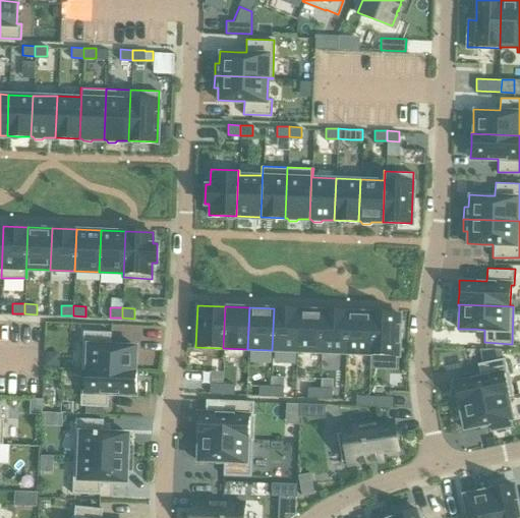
[(298,309),(274,308),(272,350),(296,350),(298,309)]
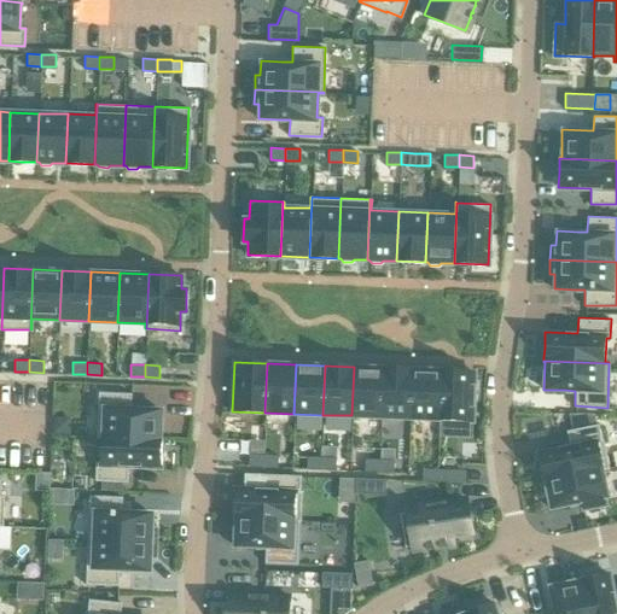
[(383,368),(354,367),(351,415),(380,416),(383,368)]
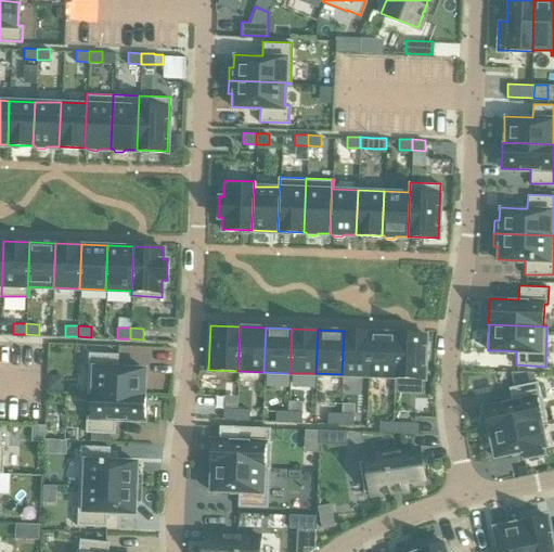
[(342,374),(368,375),(370,332),(344,331),(342,374)]
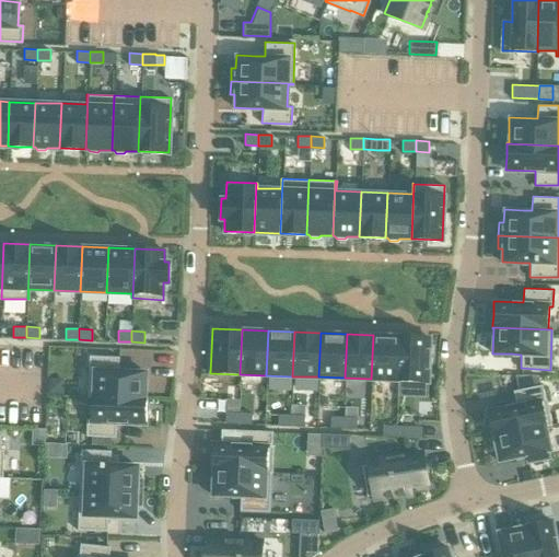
[(371,379),(397,380),(399,336),(373,335),(371,379)]
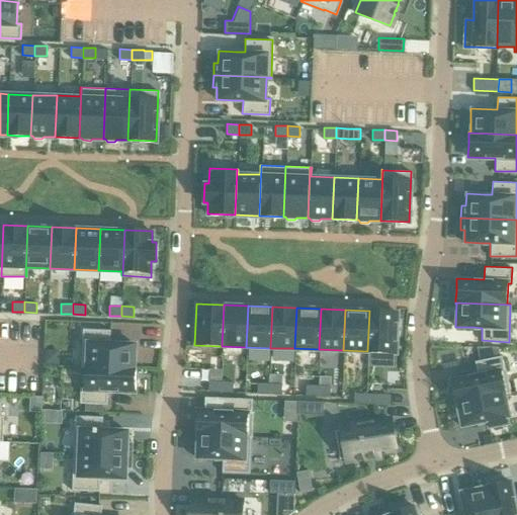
[(367,351),(396,352),(397,312),(369,311),(367,351)]
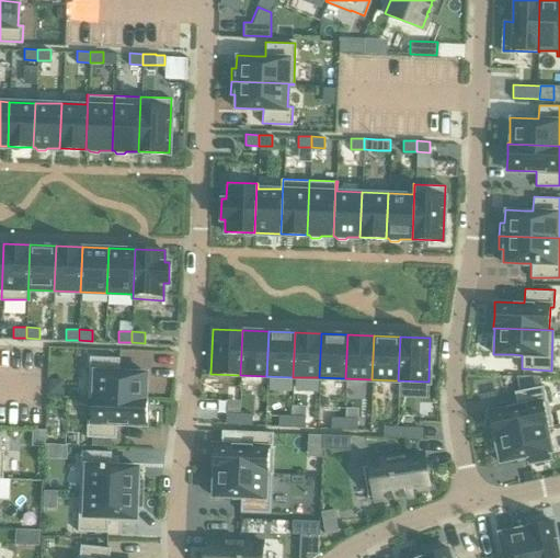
[(146,397),(146,372),(127,371),(118,371),(118,368),(118,356),(89,355),(88,396),(147,398),(147,397),(146,397)]
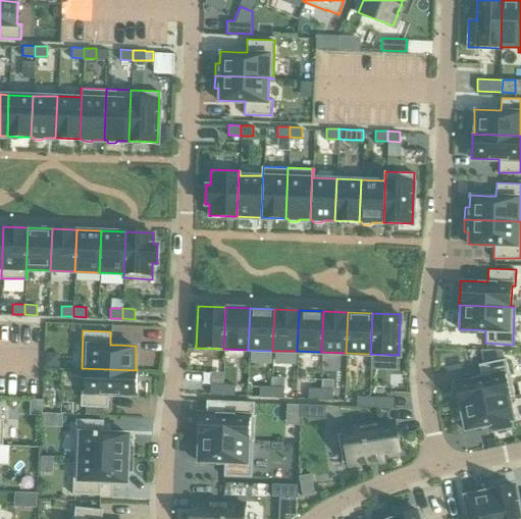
[(480,376),(454,381),(456,395),(458,403),(459,406),(514,395),(509,370),(508,370),(505,358),(503,358),(501,349),(478,349),(481,363),(478,363),(480,376)]
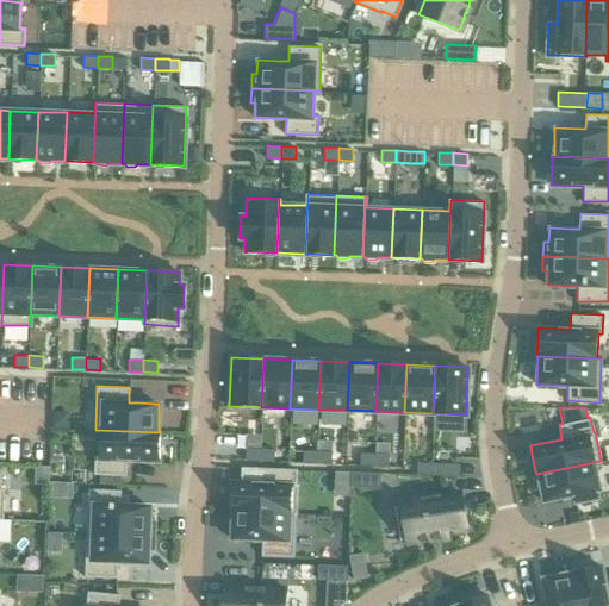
[(93,474),(125,475),(126,460),(159,461),(159,447),(160,436),(160,432),(95,430),(95,431),(99,431),(98,455),(94,455),(93,474)]
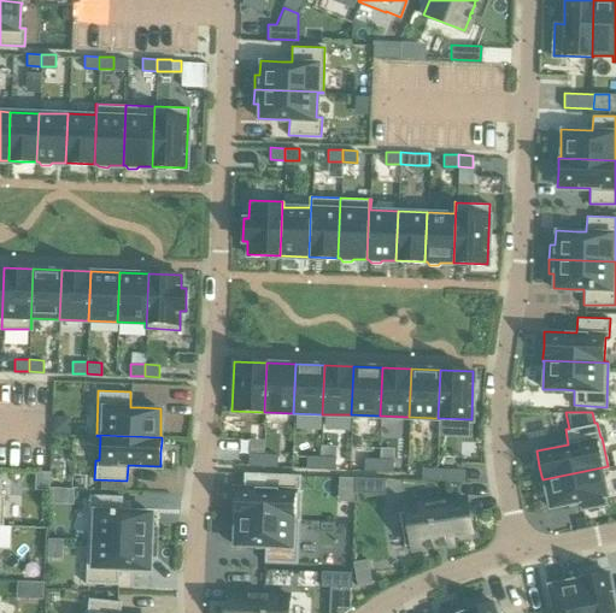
[(263,453),(248,453),(248,465),(263,465),(263,453)]
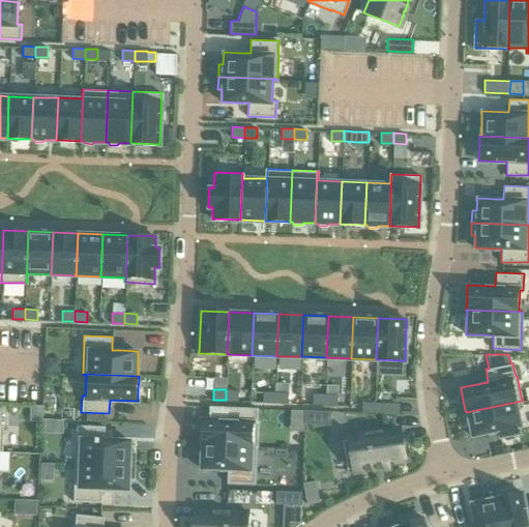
[(226,389),(226,400),(238,401),(238,390),(226,389)]
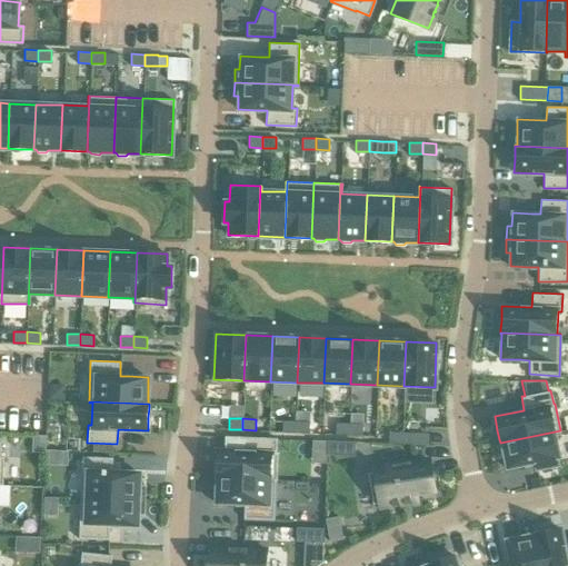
[(296,432),(296,420),(282,420),(282,432),(296,432)]
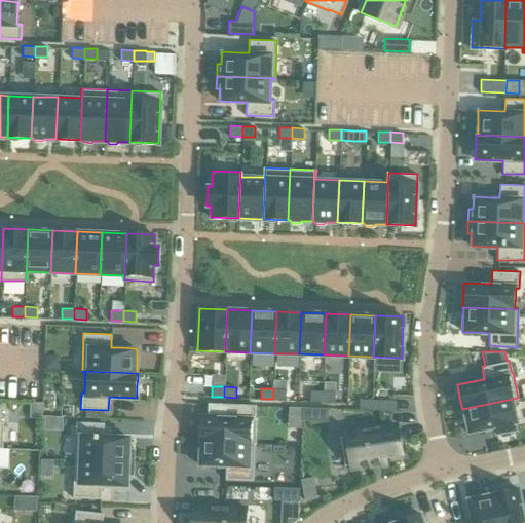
[(273,399),(286,400),(286,389),(273,388),(273,399)]
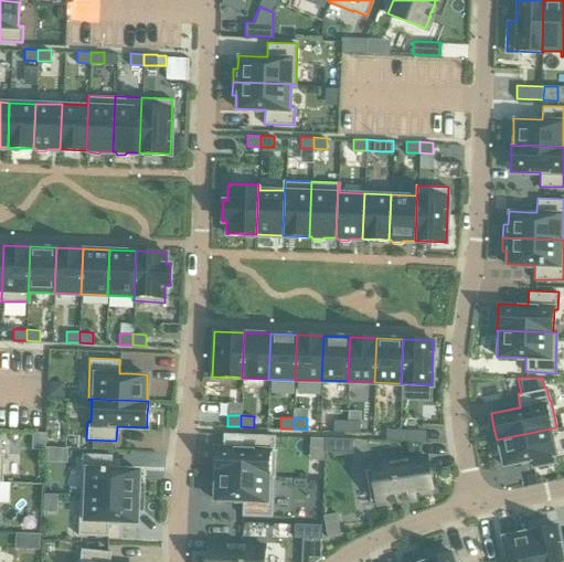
[(332,431),(347,431),(347,420),(333,420),(332,431)]
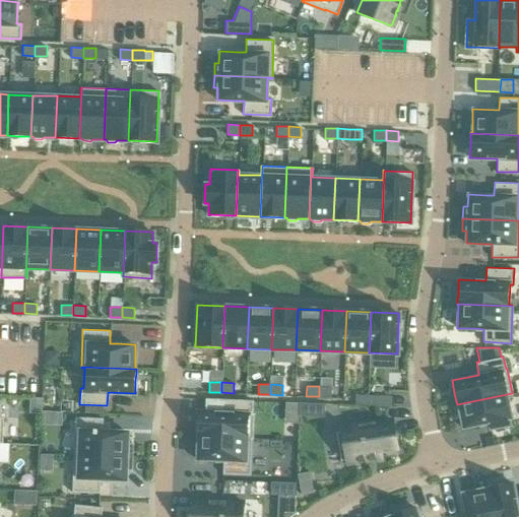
[(331,387),(319,386),(319,396),(330,397),(331,387)]
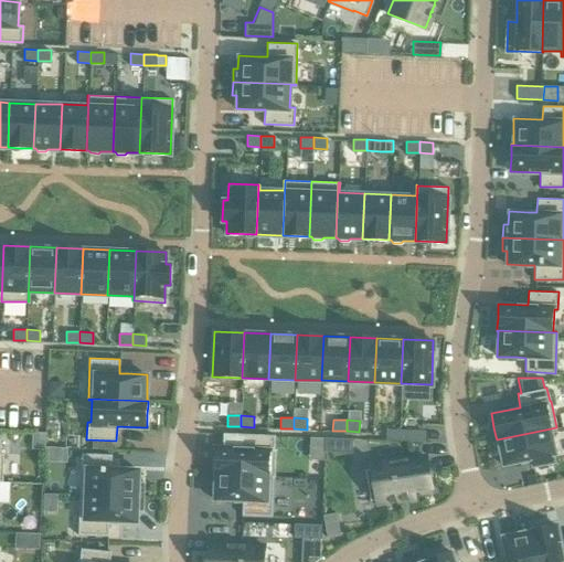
[(556,427),(497,439),(497,441),(498,441),(503,465),(520,462),(531,459),(531,462),(532,465),(553,460),(552,455),(555,454),(550,430),(556,428),(556,427)]
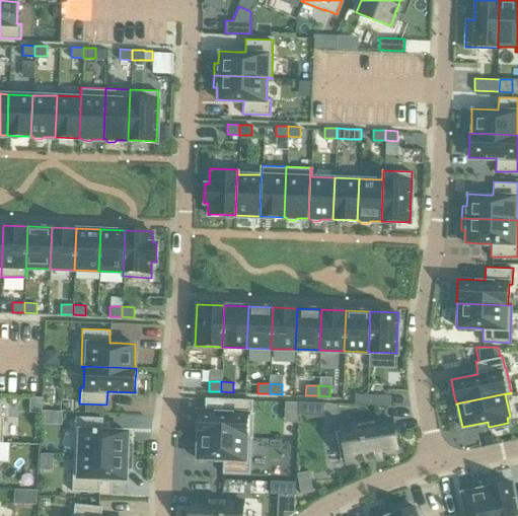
[(367,393),(355,393),(354,403),(366,403),(367,393)]
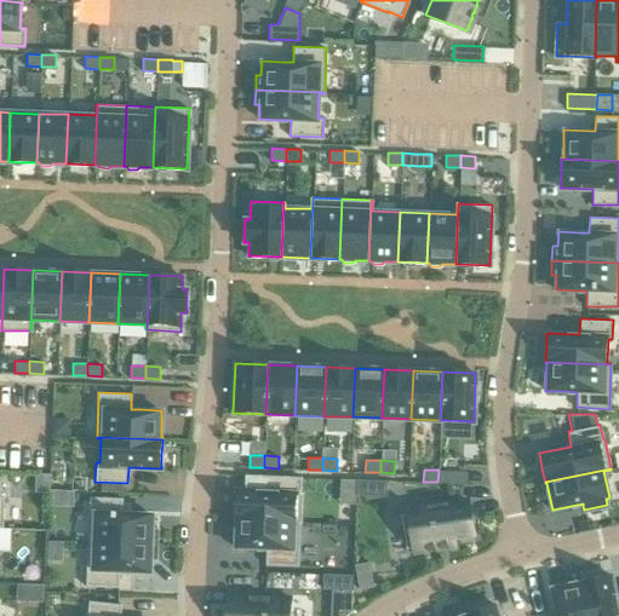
[(452,483),(453,471),(439,470),(437,482),(452,483)]
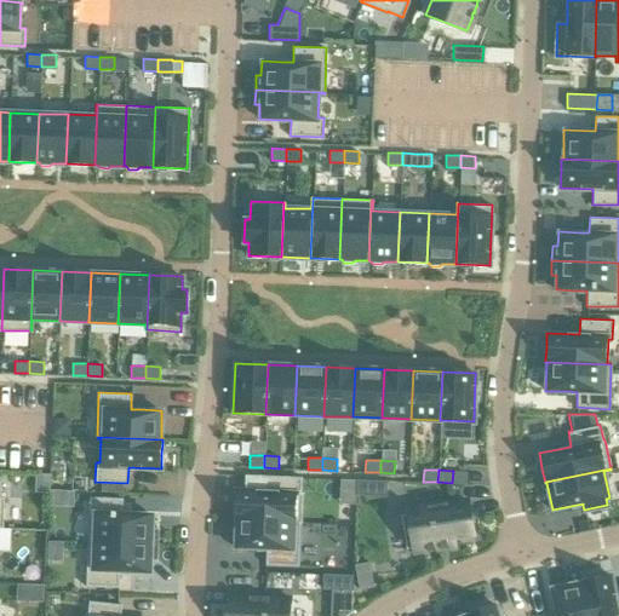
[(235,505),(234,516),(234,518),(302,520),(303,491),(301,491),(302,477),(302,476),(292,476),(269,475),(269,476),(268,490),(235,489),(235,505)]
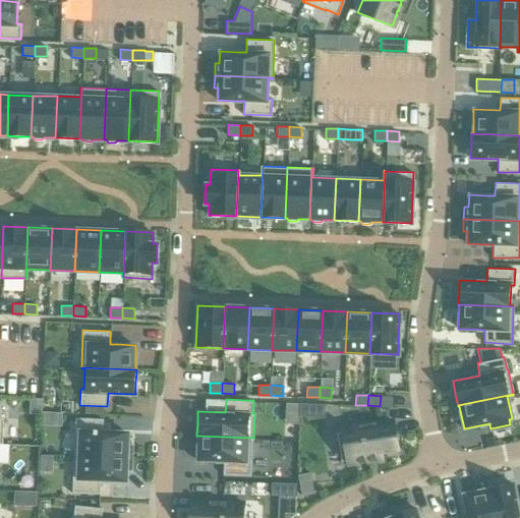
[(287,402),(287,411),(299,412),(299,402),(287,402)]
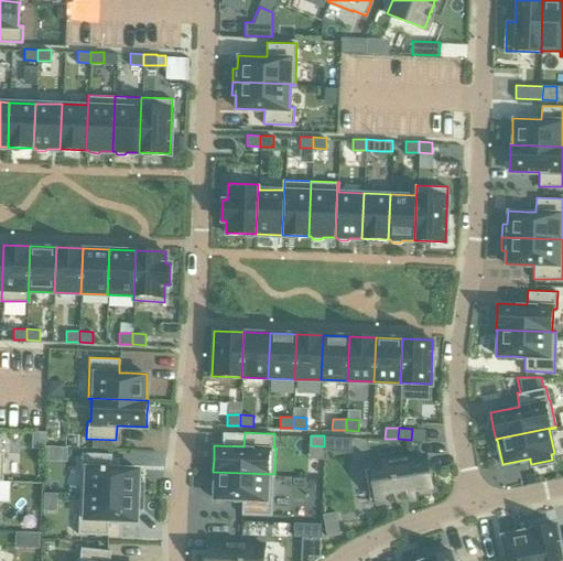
[(345,437),(324,435),(324,446),(323,450),(350,451),(352,437),(345,437)]
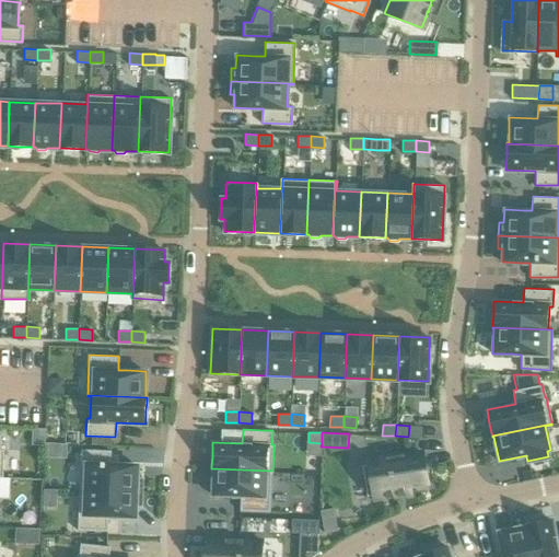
[(109,464),(109,462),(111,450),(80,449),(79,489),(141,491),(142,478),(137,478),(138,465),(119,464),(109,464)]
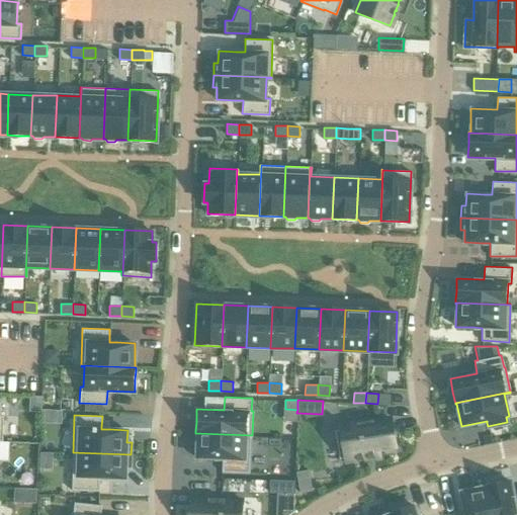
[(345,461),(356,459),(356,460),(357,459),(357,458),(361,458),(361,459),(362,459),(362,458),(367,457),(367,458),(368,458),(368,457),(372,456),(372,457),(373,457),(373,456),(378,455),(377,448),(395,446),(391,423),(390,417),(339,425),(340,429),(335,430),(340,457),(344,456),(345,461)]
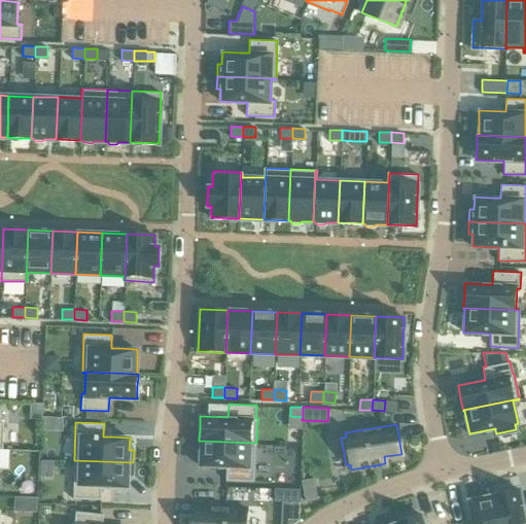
[(217,466),(225,466),(225,468),(225,480),(253,481),(254,444),(256,444),(256,443),(199,441),(199,442),(201,442),(200,465),(217,466)]
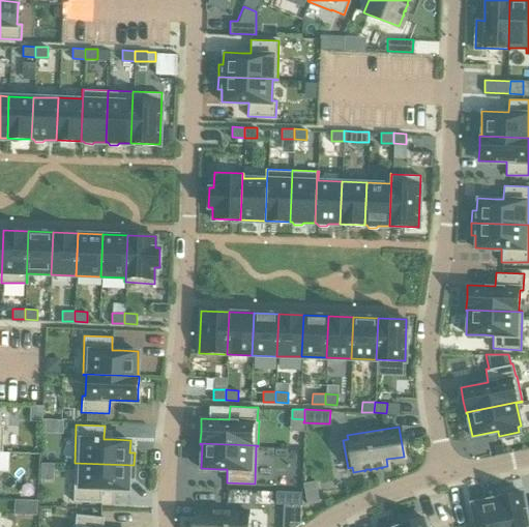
[(101,501),(101,491),(101,489),(111,489),(128,490),(128,477),(134,477),(134,465),(75,463),(72,500),(101,501)]
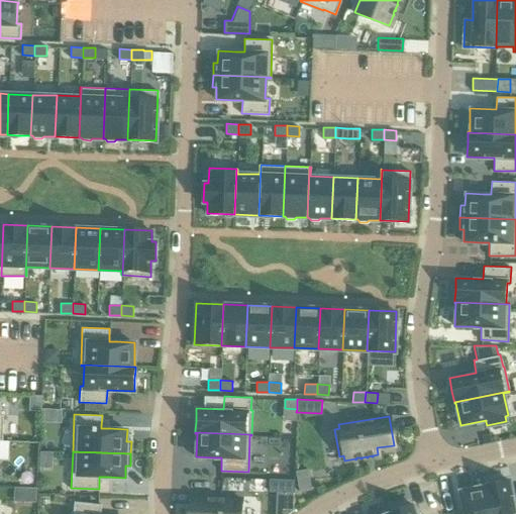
[(293,492),(294,479),(269,478),(269,491),(293,492)]
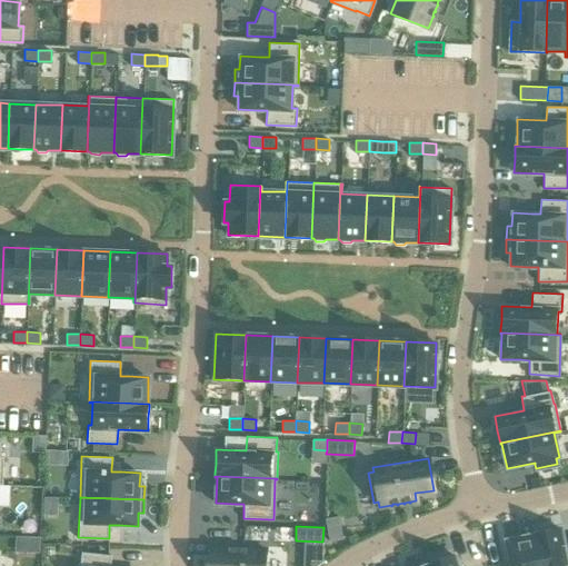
[(536,532),(532,533),(539,565),(567,565),(567,555),(566,555),(560,527),(545,530),(536,532)]
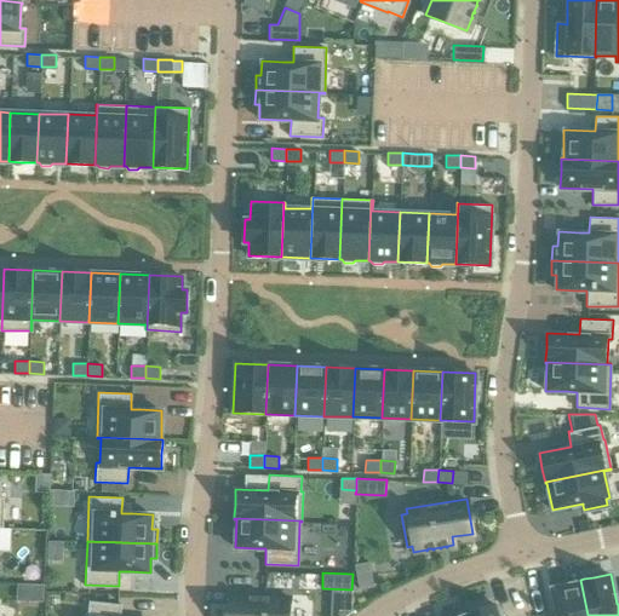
[(555,615),(551,615),(588,615),(580,580),(579,580),(579,582),(551,587),(555,605),(557,615),(555,615)]
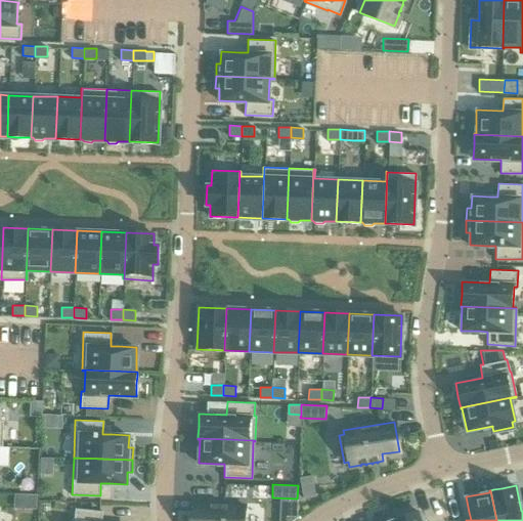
[(244,520),(245,505),(193,503),(193,510),(192,510),(191,520),(244,520)]
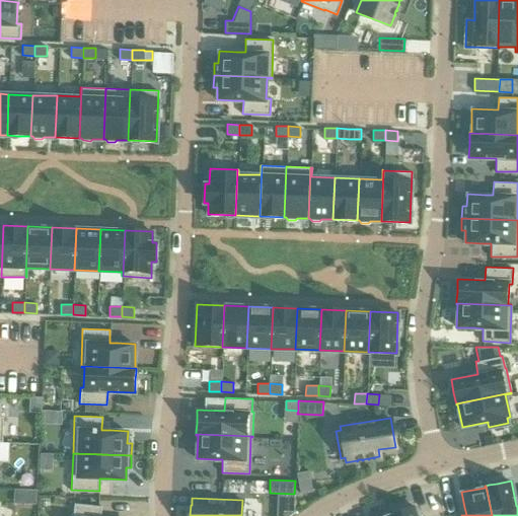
[(99,515),(101,506),(74,503),(72,515),(99,515)]
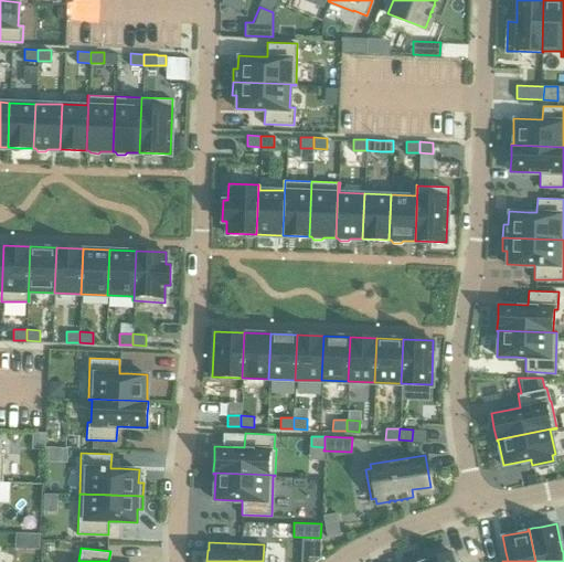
[(427,559),(424,560),(425,561),(454,561),(450,550),(436,555),(427,559)]
